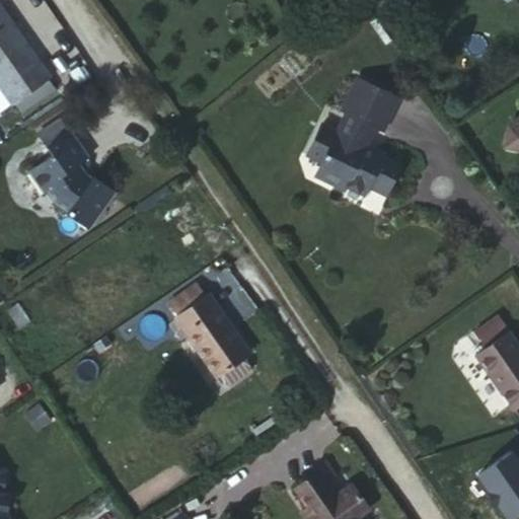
[(0,87),(12,105),(15,103),(48,81),(0,14),(0,87)]
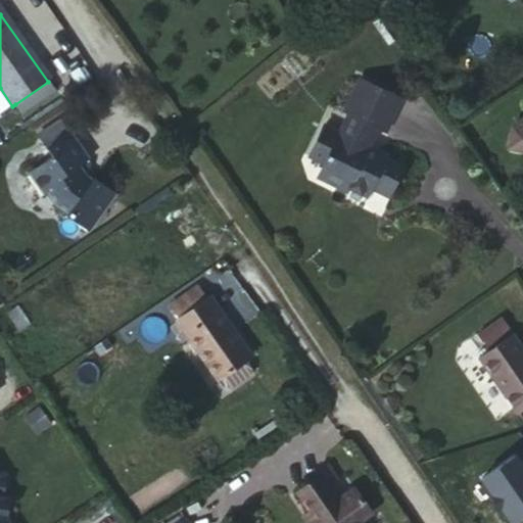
[(399,100),(357,80),(342,112),(346,113),(336,133),(322,126),(306,156),(322,163),(315,178),(343,192),(345,188),(364,196),(368,188),(385,197),(399,168),(382,159),(383,156),(364,147),(374,127),(383,132),(399,100)]
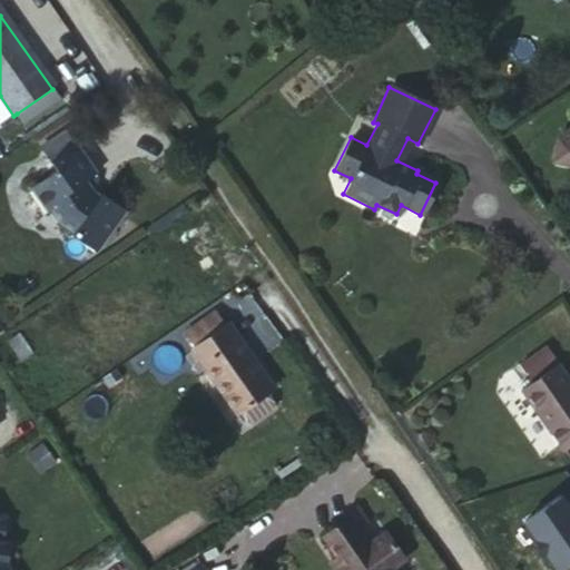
[(17,114),(13,116),(0,124),(10,138),(27,127),(17,114)]
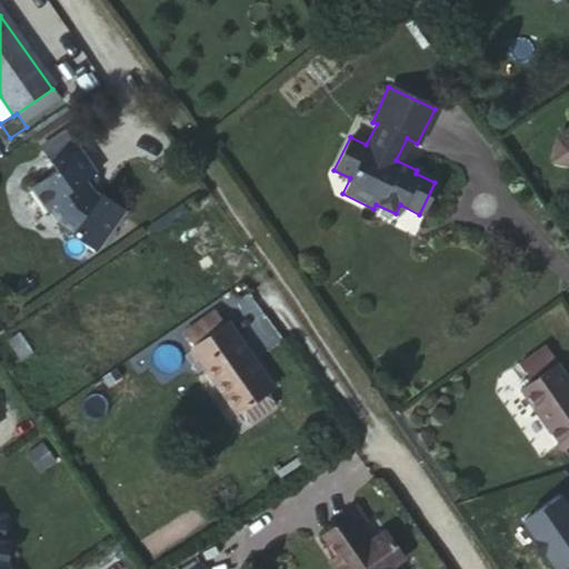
[(568,128),(556,137),(551,161),(568,165),(568,128)]
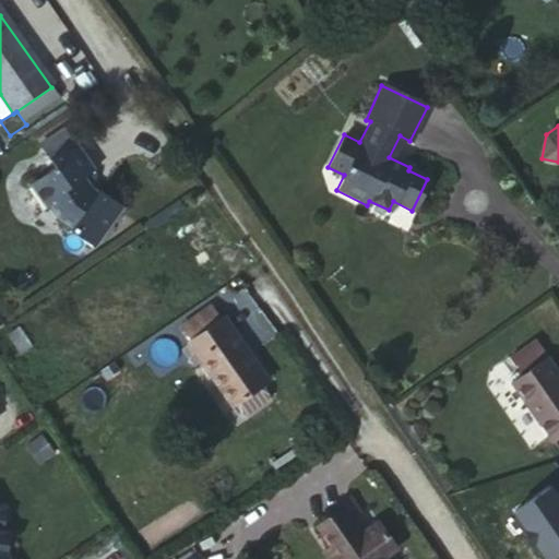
[(62,130),(37,146),(52,169),(25,187),(42,211),(45,209),(52,222),(67,232),(66,233),(87,248),(100,232),(105,234),(120,210),(97,193),(92,200),(86,195),(78,182),(94,171),(75,143),(72,145),(62,130)]
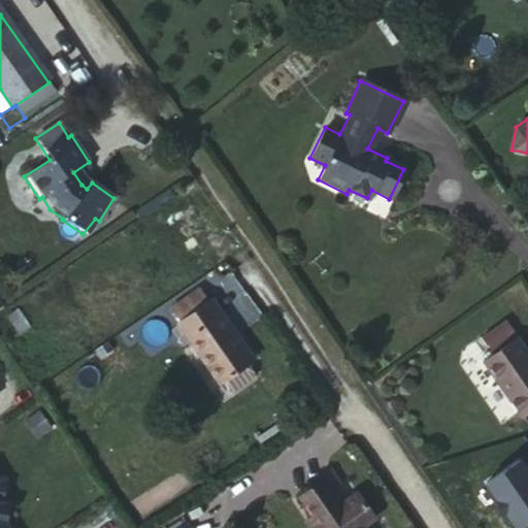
[(171,310),(182,324),(207,305),(197,293),(171,310)]
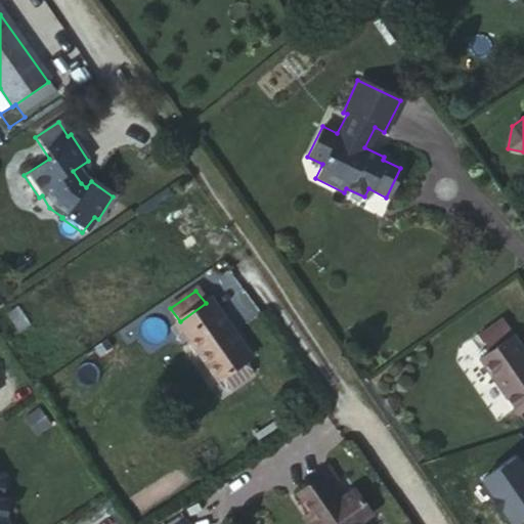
[(206,303),(180,321),(177,322),(217,381),(219,379),(225,388),(230,388),(249,376),(250,369),(244,361),(249,356),(209,301),(206,303)]
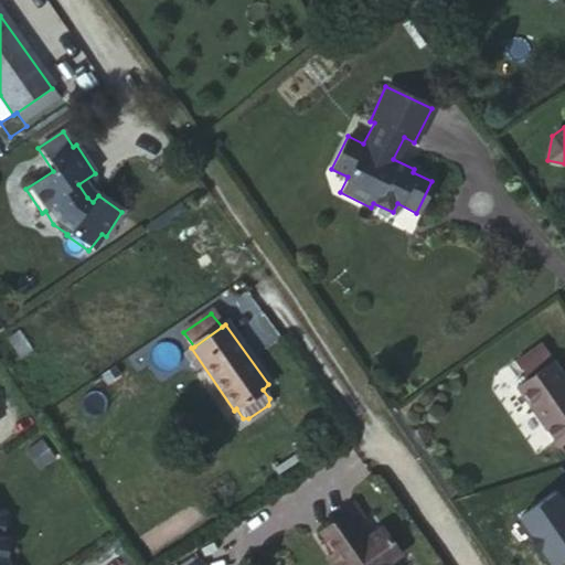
[(558,446),(564,440),(564,375),(554,360),(518,385),(558,446)]
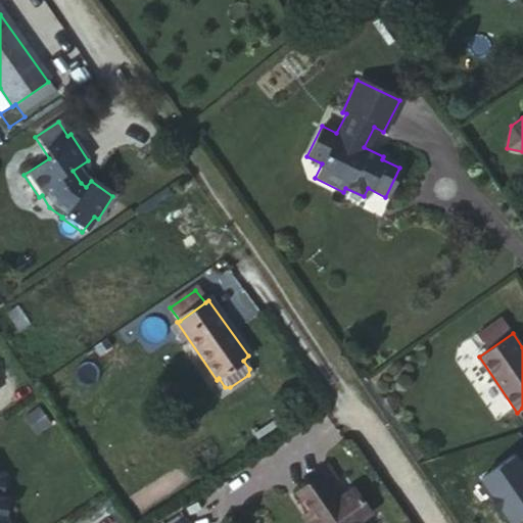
[(321,478),(298,493),(318,522),(354,522),(370,513),(354,491),(337,502),(321,478)]
